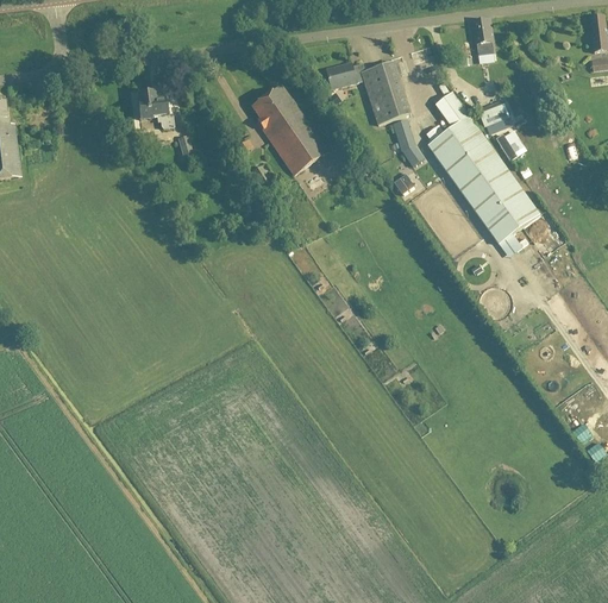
[(590,25),(591,36),(594,36),(595,51),(607,49),(607,26),(606,14),(591,16),(593,25),(590,25)]
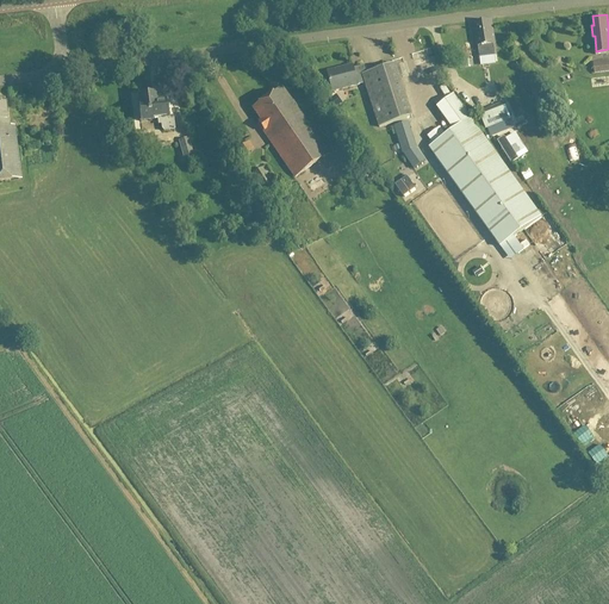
[(495,39),(496,39),(492,17),(473,19),(477,42),(478,54),(497,51),(495,39)]
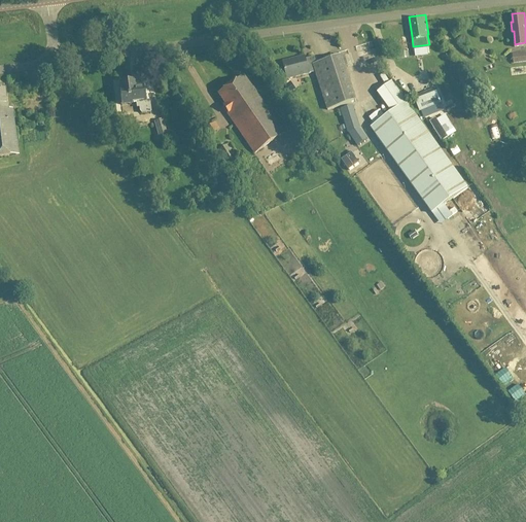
[(514,60),(525,57),(525,47),(513,50),(514,60)]
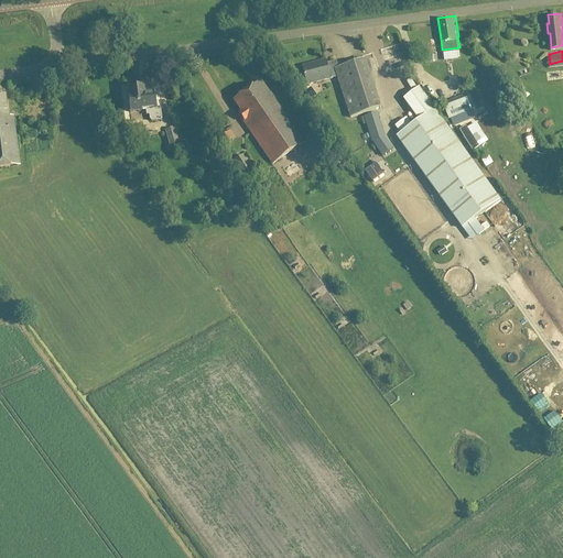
[(303,63),(307,80),(338,73),(352,113),(381,104),(374,79),(366,55),(339,64),(337,56),(327,59),(326,56),(303,63)]
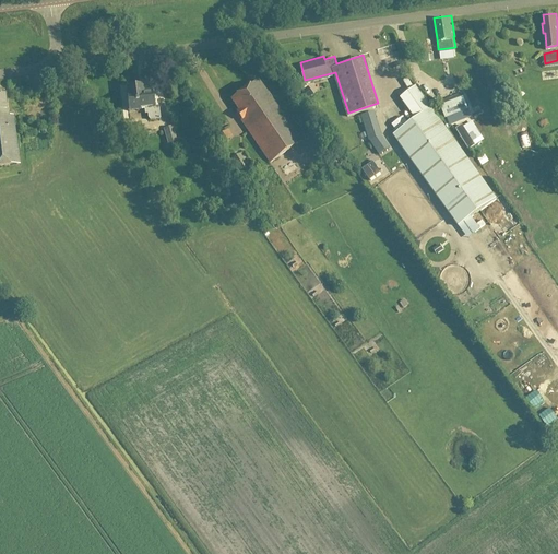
[(508,75),(501,80),(507,87),(513,83),(508,75)]
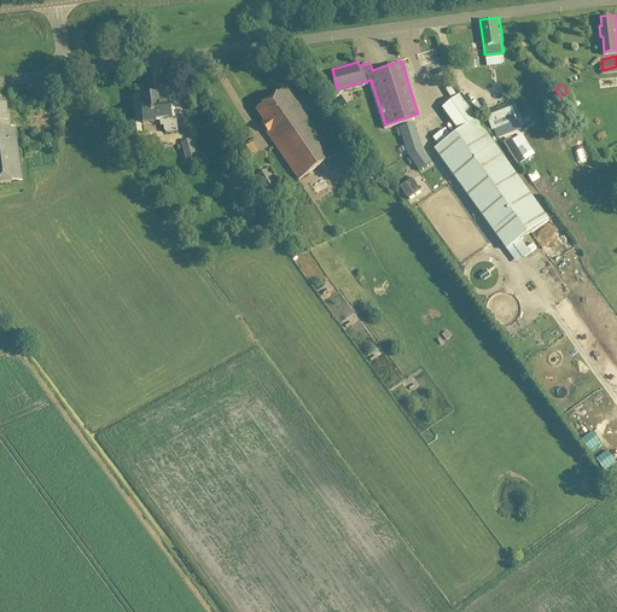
[(285,85),(256,105),(266,118),(262,121),(300,175),(332,152),(285,85)]
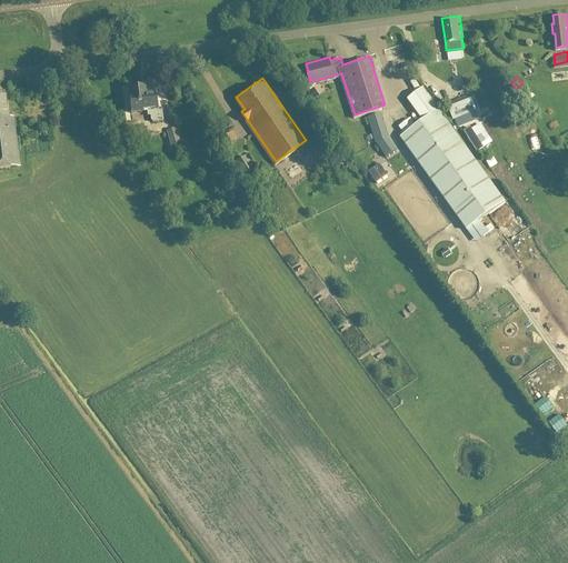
[(129,93),(131,109),(148,107),(148,112),(151,112),(151,117),(153,118),(163,117),(161,108),(158,108),(156,90),(146,92),(145,83),(130,86),(131,93),(129,93)]
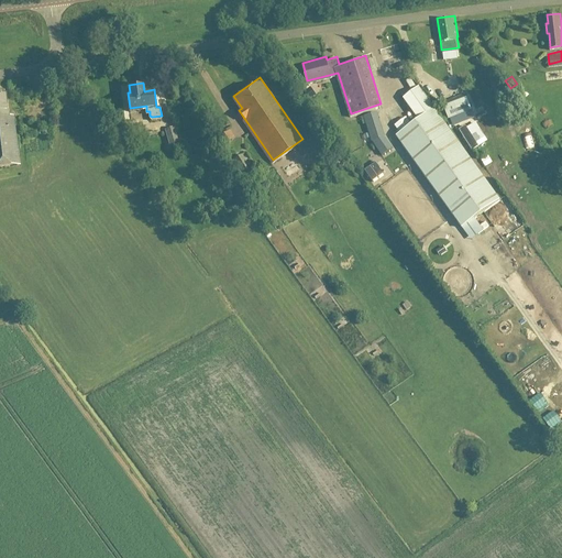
[(467,90),(444,99),(450,113),(473,105),(467,90)]
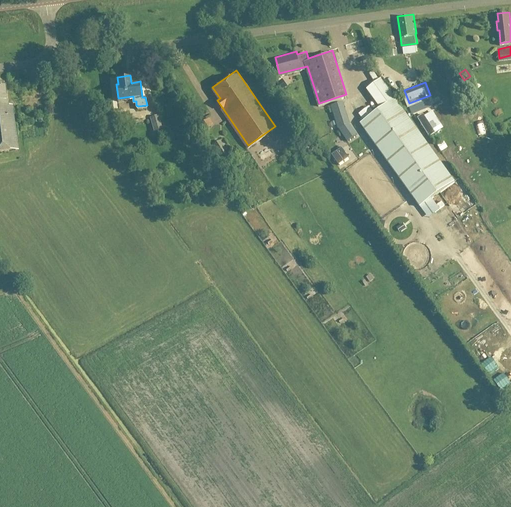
[(0,149),(18,147),(12,102),(7,103),(5,83),(0,83),(0,149)]
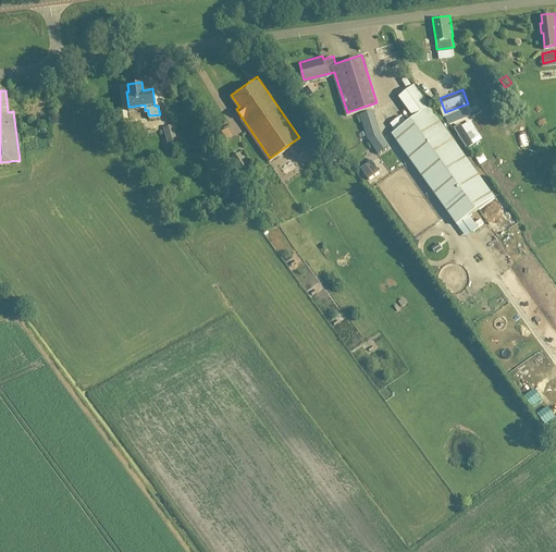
[(397,130),(393,133),(456,223),(494,196),(431,107),(408,122),(402,113),(391,121),(397,130)]
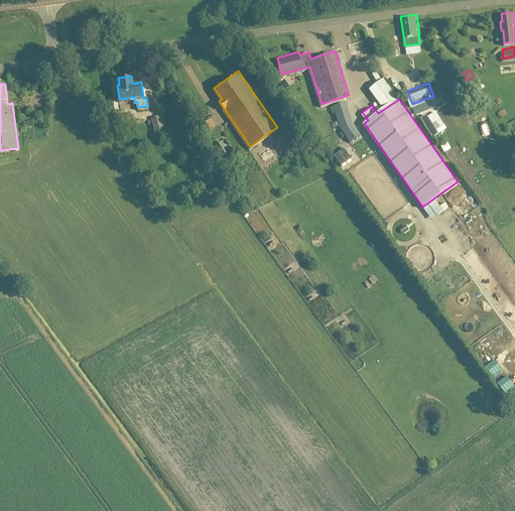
[(360,132),(352,122),(345,100),(334,103),(341,125),(350,139),(360,132)]
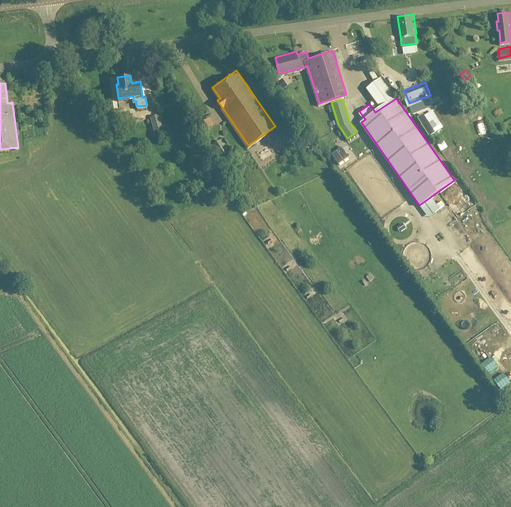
[(418,115),(430,110),(428,105),(416,110),(418,115)]
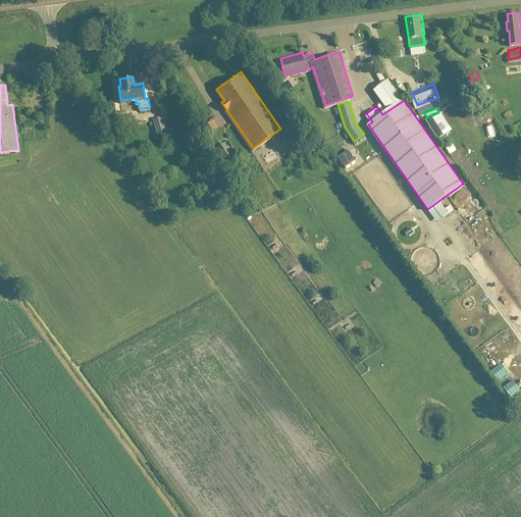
[(153,117),(156,132),(165,130),(161,115),(153,117)]
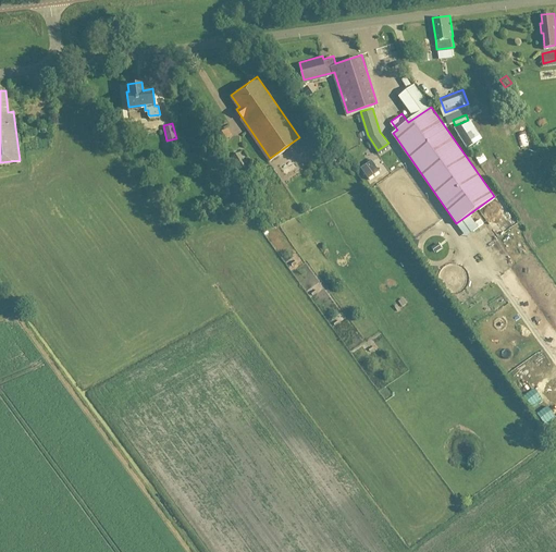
[(481,161),(490,158),(486,149),(479,151),(481,161)]
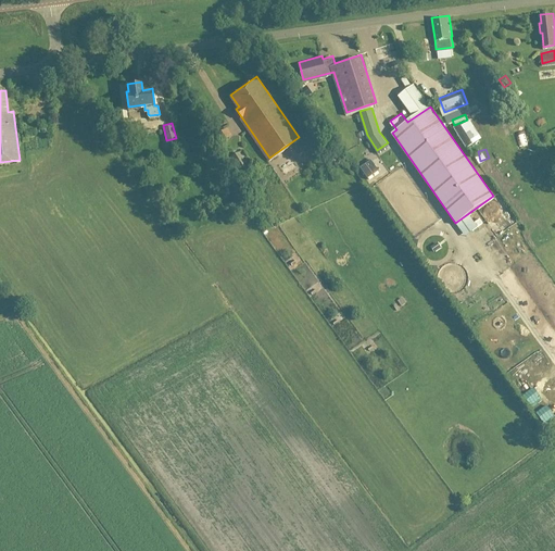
[(379,168),(371,158),(361,165),(368,176),(379,168)]
